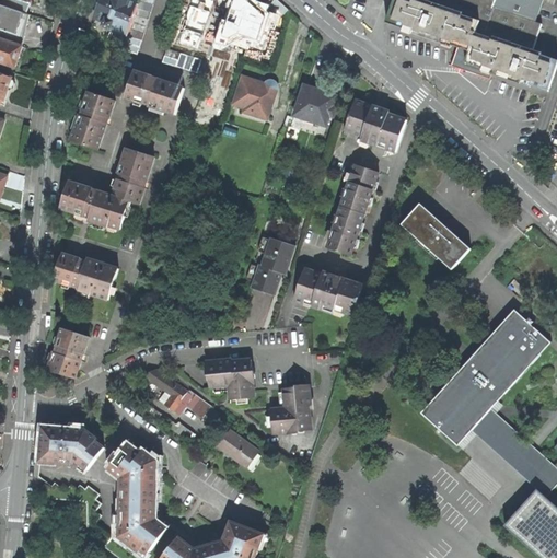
[(23,11),(26,0),(0,0),(0,3),(23,11)]
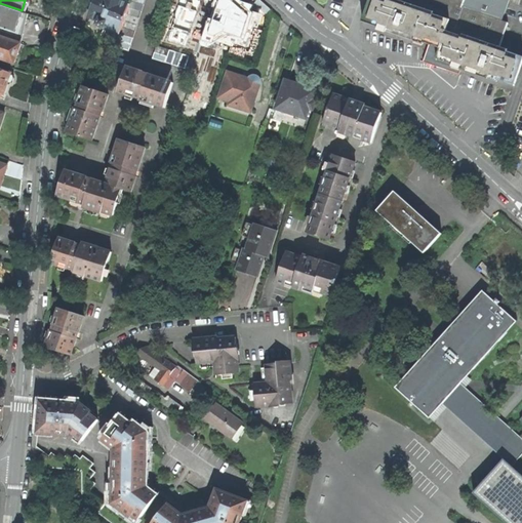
[(93,24),(116,32),(127,2),(120,0),(92,0),(91,2),(86,14),(95,18),(93,24)]
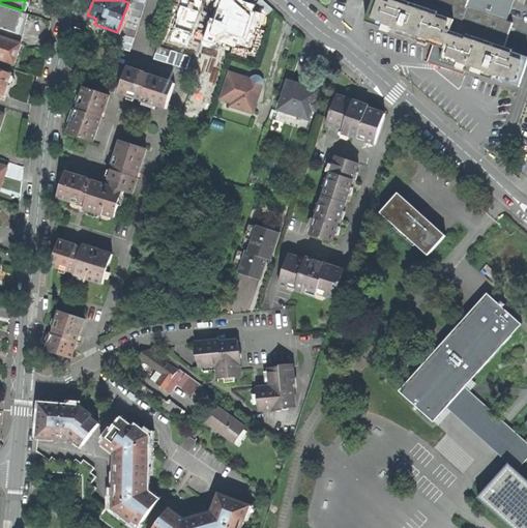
[(125,49),(143,0),(128,0),(128,2),(117,32),(113,45),(125,49)]
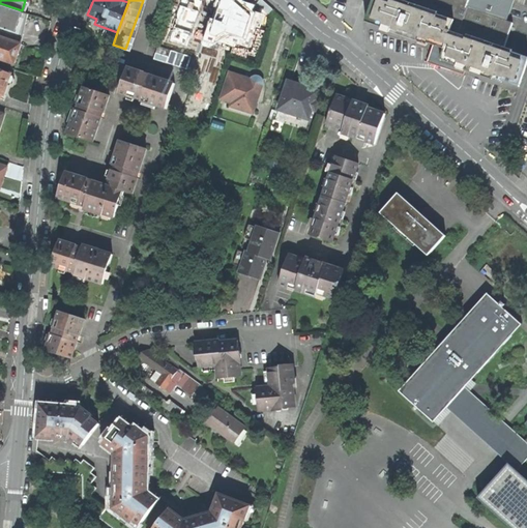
[(193,30),(200,0),(183,0),(177,26),(193,30)]
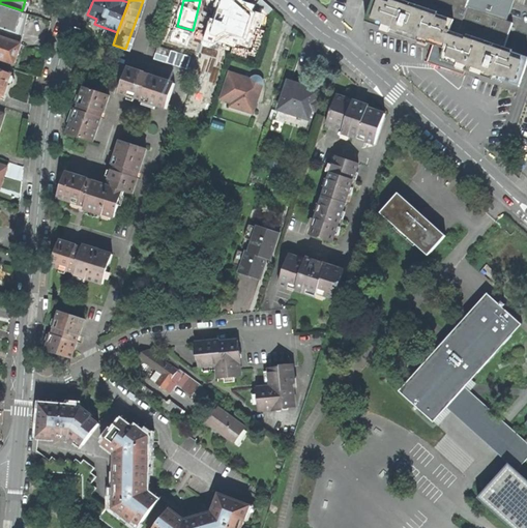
[(397,0),(369,0),(363,21),(364,20),(388,28),(387,30),(404,35),(416,39),(417,38),(440,46),(441,47),(441,48),(437,58),(438,58),(439,57),(462,65),(462,67),(478,72),(491,77),(491,75),(515,83),(515,84),(516,84),(525,56),(500,48),(509,21),(503,19),(508,0),(397,0)]
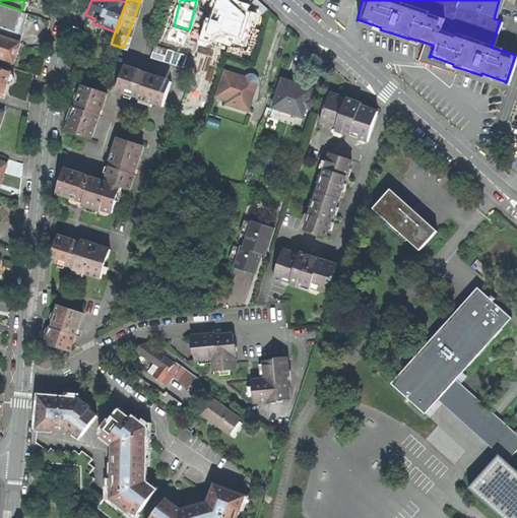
[(0,25),(14,30),(21,10),(0,3),(0,25)]
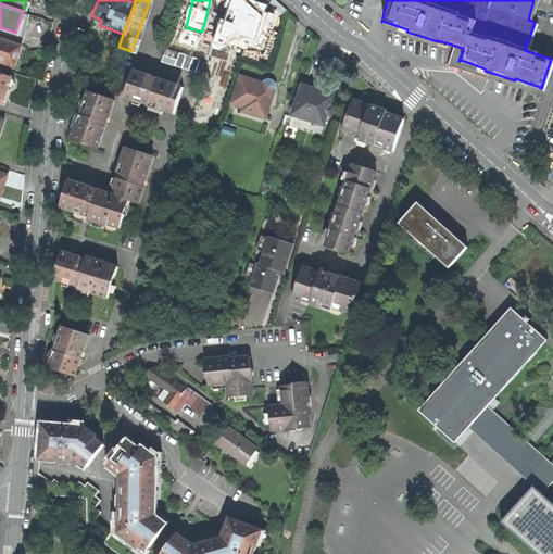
[(28,14),(23,11),(15,33),(0,27),(0,36),(19,43),(21,43),(28,14)]
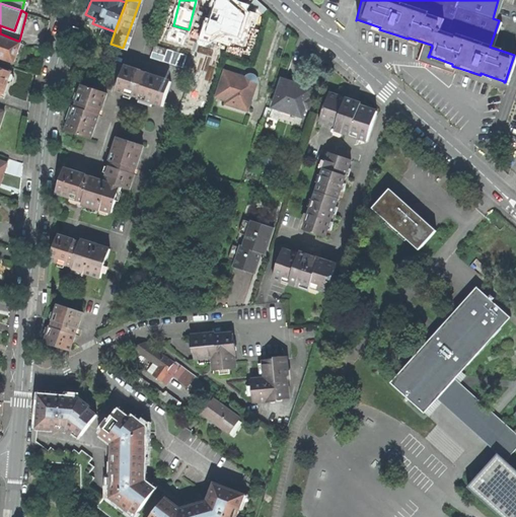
[(0,56),(11,60),(14,51),(17,41),(0,33),(0,56)]
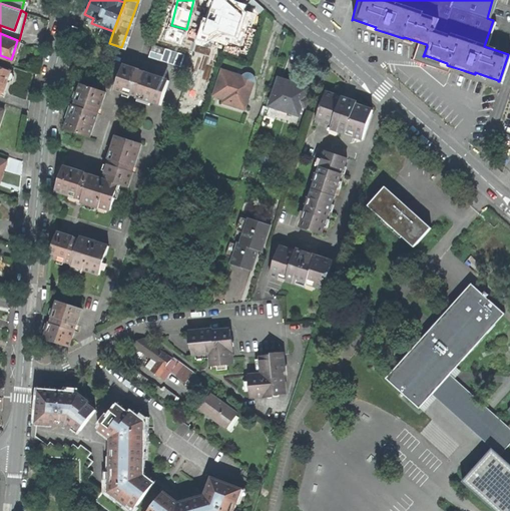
[(0,90),(2,85),(4,80),(6,81),(8,79),(10,75),(9,73),(7,71),(8,69),(0,66),(0,90)]
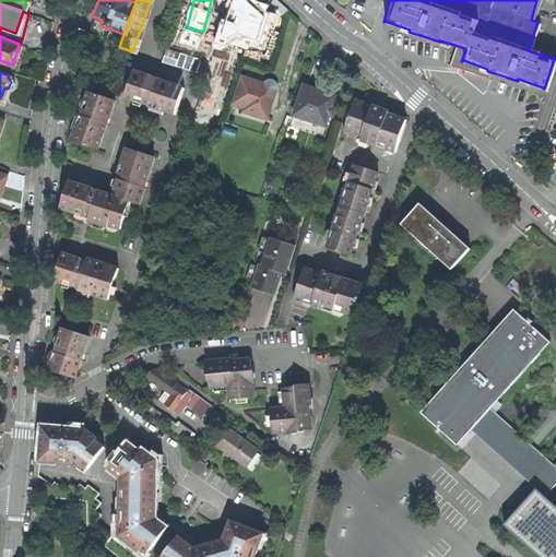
[(173,113),(181,85),(172,83),(170,85),(164,83),(164,81),(150,75),(140,72),(139,74),(130,72),(122,95),(141,102),(142,96),(148,98),(146,103),(145,104),(173,113)]
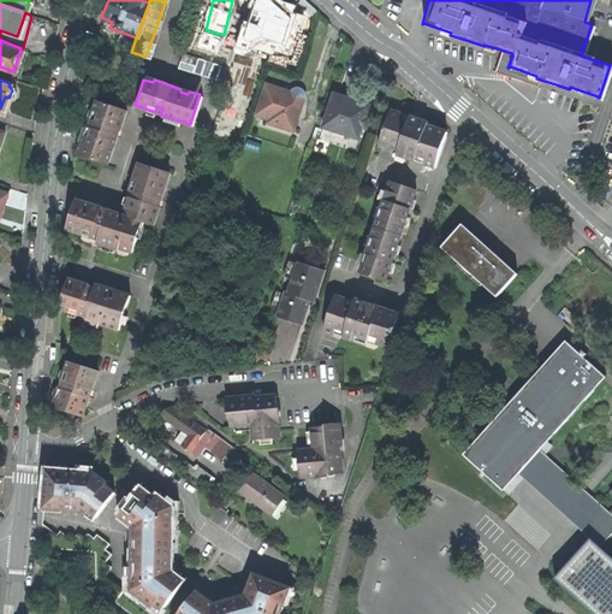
[(277,124),(291,129),(301,98),(302,95),(302,93),(301,90),(299,88),(298,87),(296,87),(293,87),(291,88),(289,89),(287,92),(283,90),(278,88),(278,86),(265,82),(254,112),(278,119),(277,124)]
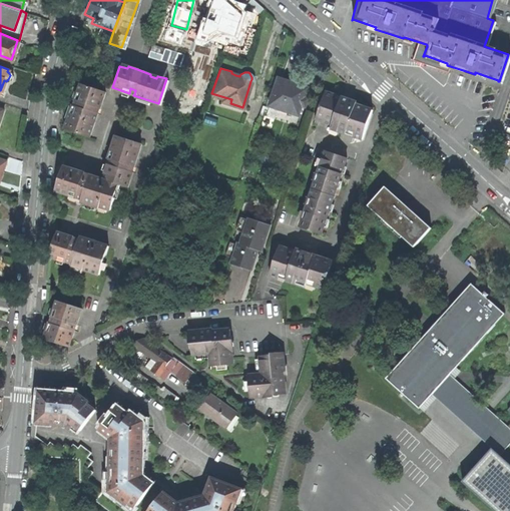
[(266,104),(296,113),(299,104),(303,105),(306,97),(302,96),(306,85),(292,81),(276,76),(266,104)]
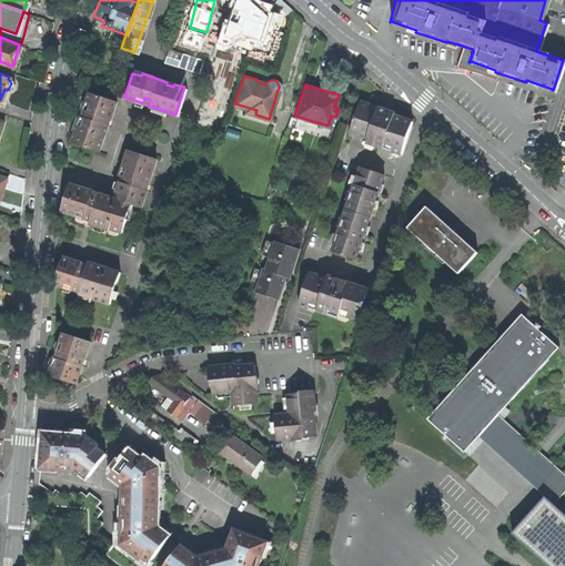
[(108,108),(111,99),(87,91),(81,109),(86,111),(83,117),(79,114),(78,114),(69,141),(96,150),(99,140),(97,140),(99,132),(101,133),(107,118),(108,118),(111,108),(108,108)]
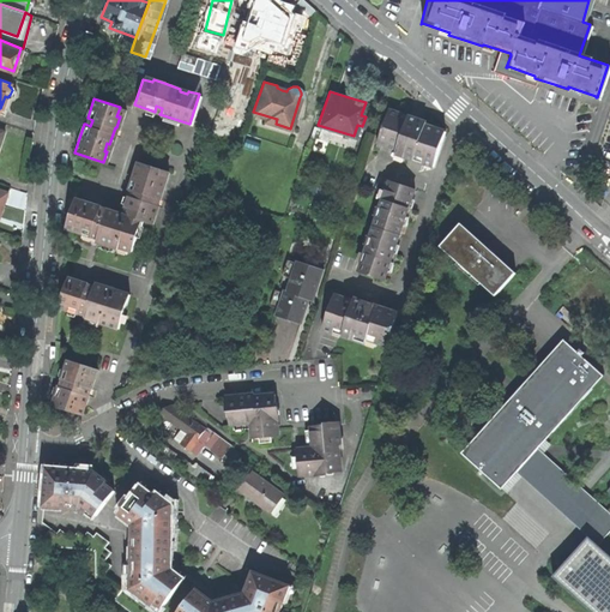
[(402,155),(430,165),(442,130),(421,123),(414,120),(415,118),(386,108),(374,142),(403,151),(402,155)]
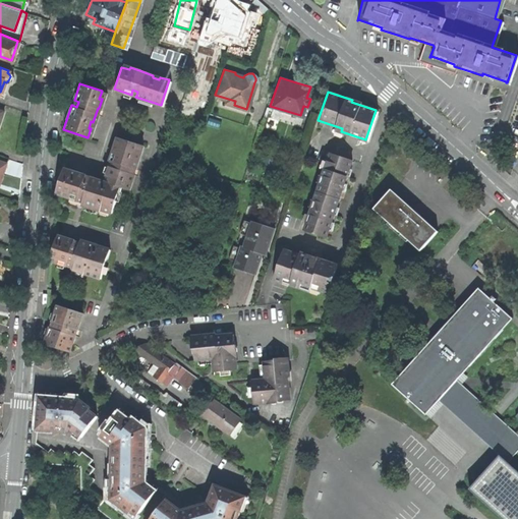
[(140,143),(115,135),(113,143),(117,145),(114,152),(111,150),(108,159),(109,160),(113,161),(110,168),(107,167),(102,180),(101,183),(95,181),(96,178),(84,174),(83,174),(75,171),(74,174),(69,172),(70,169),(62,167),(54,191),(75,198),(77,195),(82,197),(81,200),(80,204),(99,210),(100,208),(110,212),(119,185),(125,187),(127,181),(129,181),(132,173),(131,172),(136,158),(133,158),(135,152),(138,152),(140,143)]
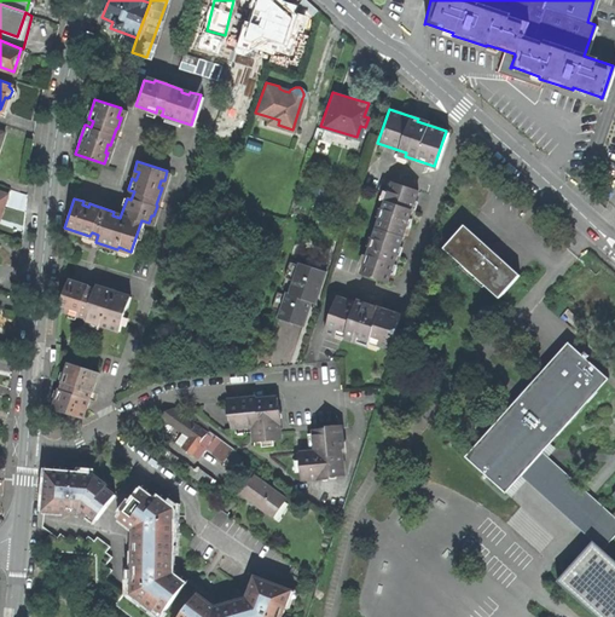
[(390,179),(375,225),(400,234),(406,213),(416,188),(390,179)]
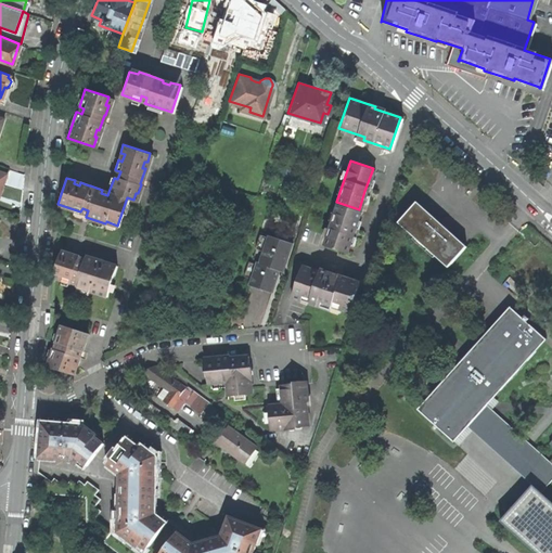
[(445,264),(463,243),(443,226),(440,228),(438,226),(436,223),(438,221),(413,200),(396,219),(420,241),(422,238),(427,243),(425,246),(445,264)]
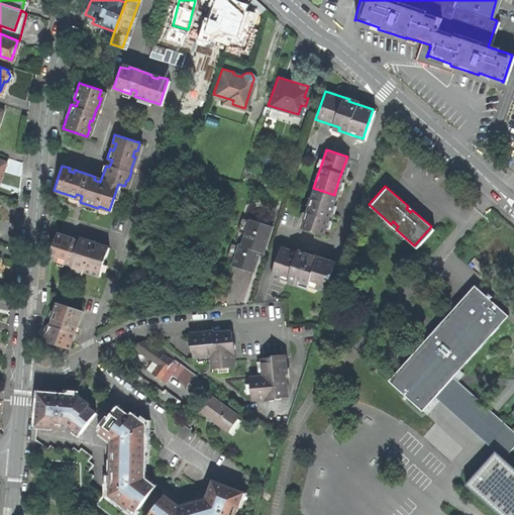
[(300,226),(320,233),(327,214),(334,195),(313,188),(300,226)]
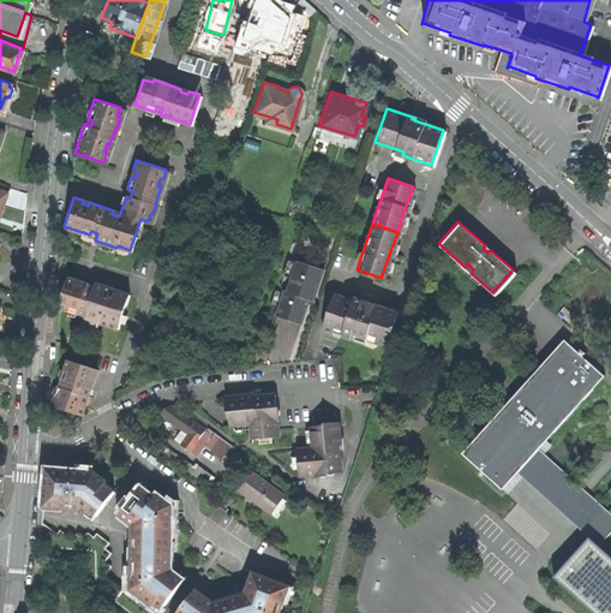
[(287,317),(297,321),(305,297),(309,299),(321,267),(294,259),(285,289),(281,287),(273,313),(287,317)]
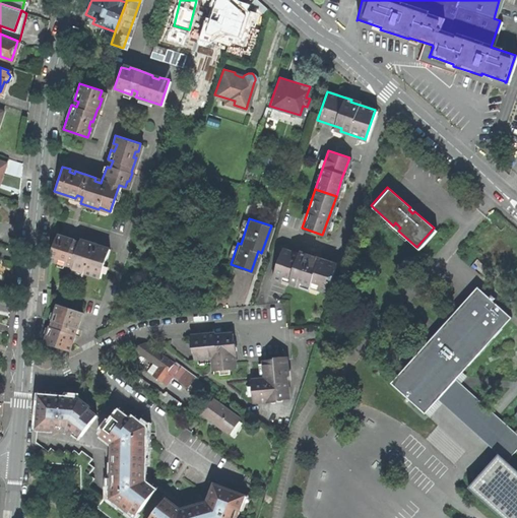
[(98,276),(108,248),(78,238),(77,240),(77,242),(71,240),(71,238),(63,235),(62,238),(54,236),(47,257),(64,263),(65,259),(70,261),(69,265),(69,266),(98,276)]
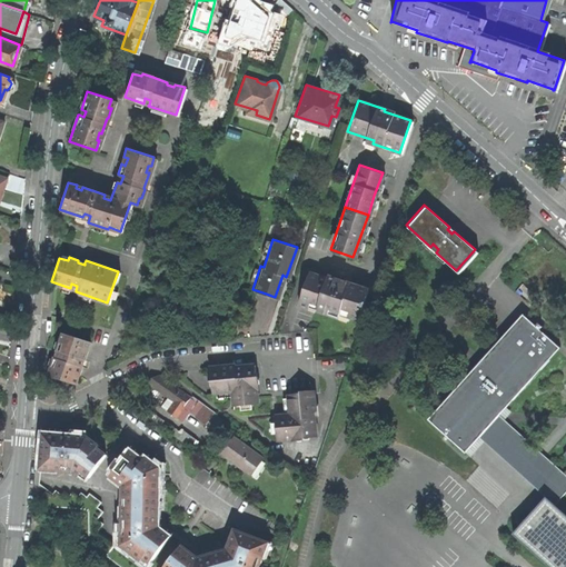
[(307,270),(296,301),(325,311),(326,307),(355,317),(365,287),(351,282),(339,278),(338,281),(333,279),(331,278),(307,270)]
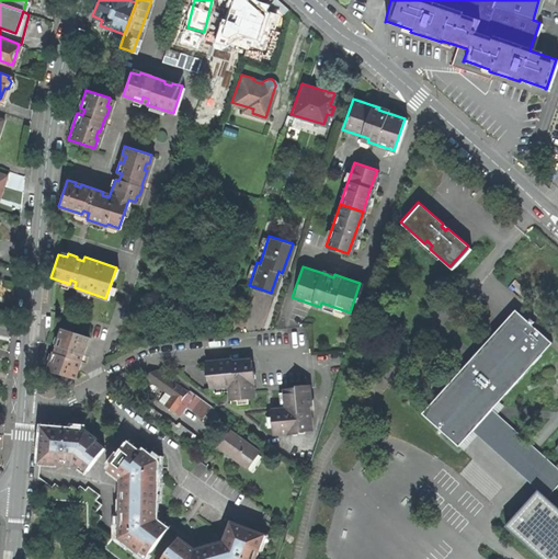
[(456,444),(470,429),(531,483),(536,488),(545,495),(557,480),(557,467),(534,445),(490,406),(549,341),(515,309),(421,412),(456,444)]
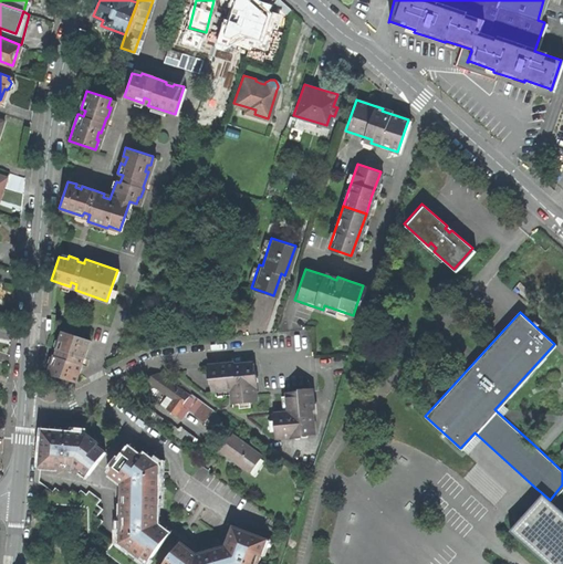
[(85,336),(60,329),(55,344),(60,346),(56,354),(53,353),(52,353),(47,372),(71,379),(73,371),(76,372),(81,355),(82,355),(85,345),(82,344),(85,336)]
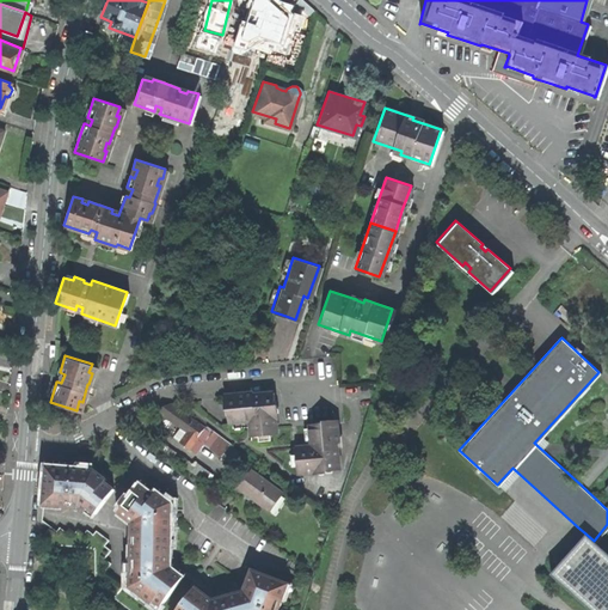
[(223,397),(226,425),(241,422),(247,422),(249,432),(249,438),(275,435),(271,392),(253,395),(223,397)]
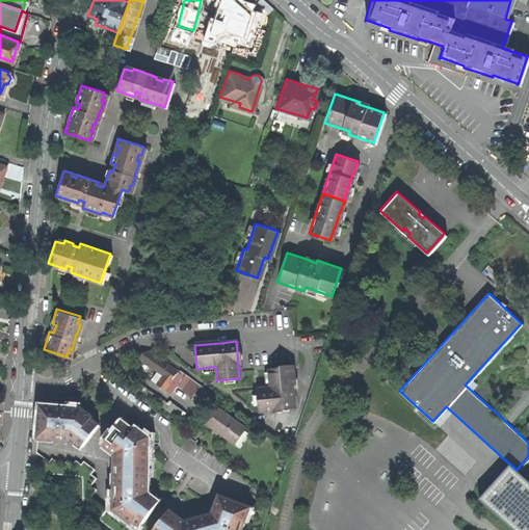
[(154,385),(167,394),(174,385),(168,380),(175,372),(144,351),(138,361),(155,372),(153,375),(158,378),(154,385)]
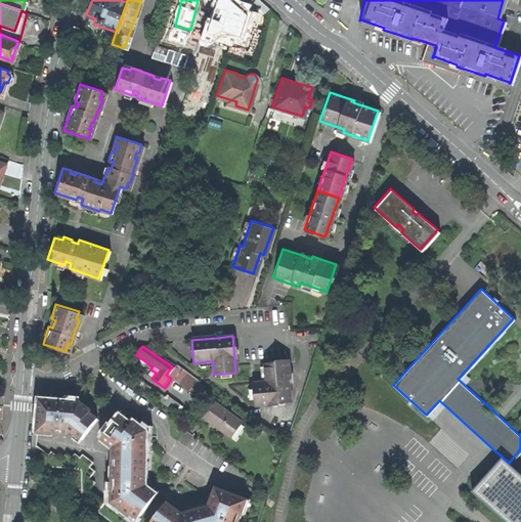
[(257,383),(252,383),(253,405),(289,401),(286,362),(262,364),(263,377),(264,382),(257,383)]
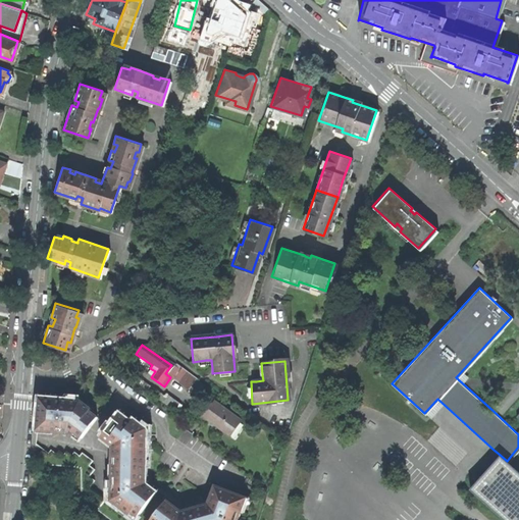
[(199,400),(206,387),(195,380),(188,392),(199,400)]
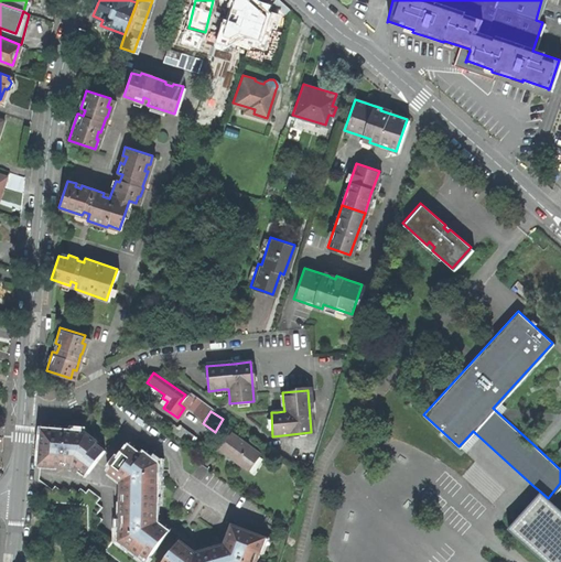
[(185,443),(191,435),(170,421),(168,424),(153,415),(151,419),(185,443)]
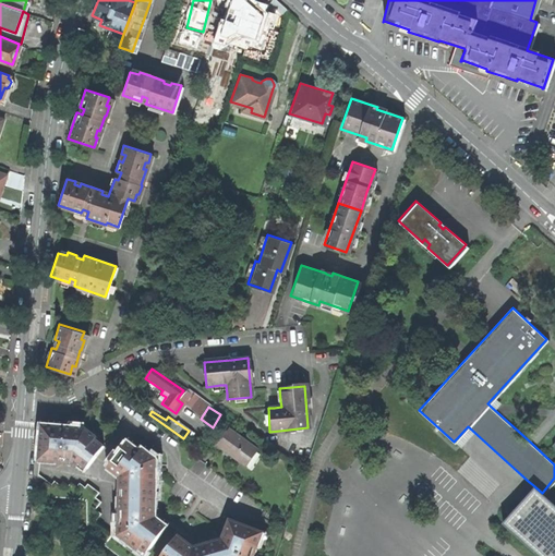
[(85,468),(101,445),(94,438),(95,436),(84,428),(69,427),(57,426),(57,428),(56,434),(49,433),(49,427),(39,427),(37,458),(45,458),(45,460),(79,463),(85,468)]
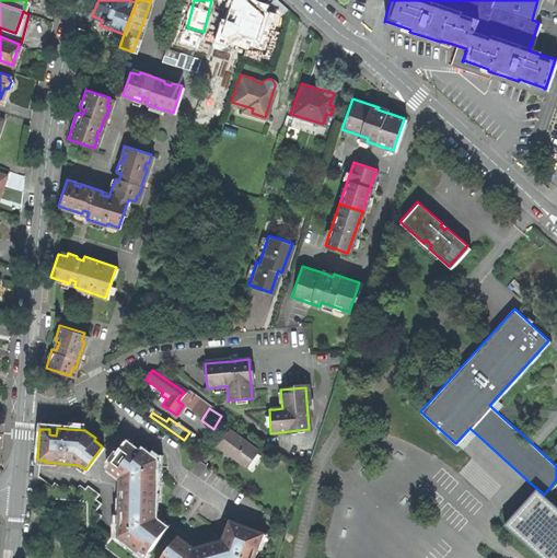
[(243,467),(255,451),(235,438),(228,432),(216,449),(243,467)]
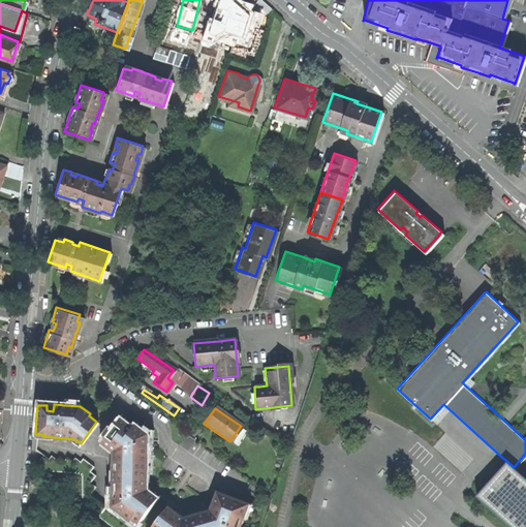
[(119,512),(118,515),(135,526),(240,526),(248,504),(216,492),(210,507),(209,510),(182,518),(177,515),(145,490),(146,484),(146,470),(143,470),(143,462),(146,462),(146,441),(146,434),(133,426),(131,428),(119,420),(111,430),(107,429),(103,435),(105,436),(100,442),(113,451),(112,483),(116,483),(115,491),(112,491),(112,506),(119,512)]
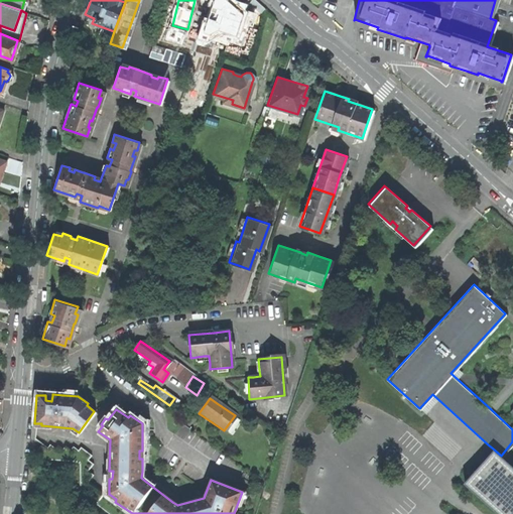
[(463,482),(498,513),(512,513),(512,467),(501,456),(493,448),(463,482)]
